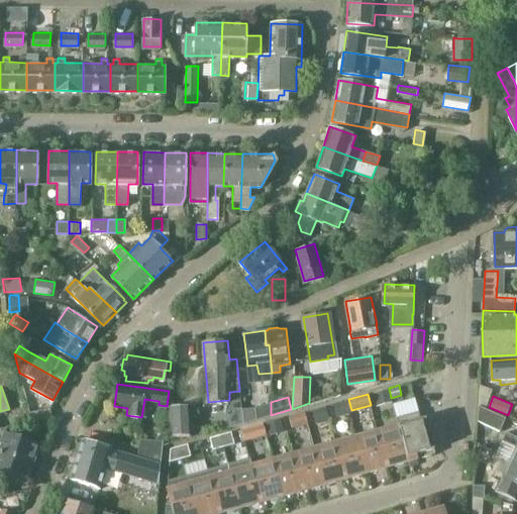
[(271,415),(271,402),(254,406),(256,419),(271,415)]
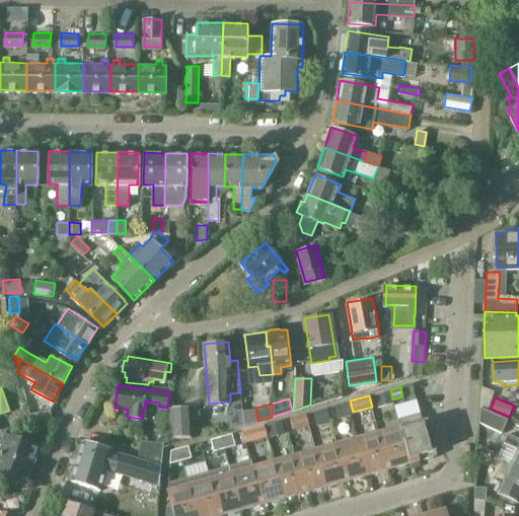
[(507,419),(480,407),(479,422),(502,432),(507,419)]
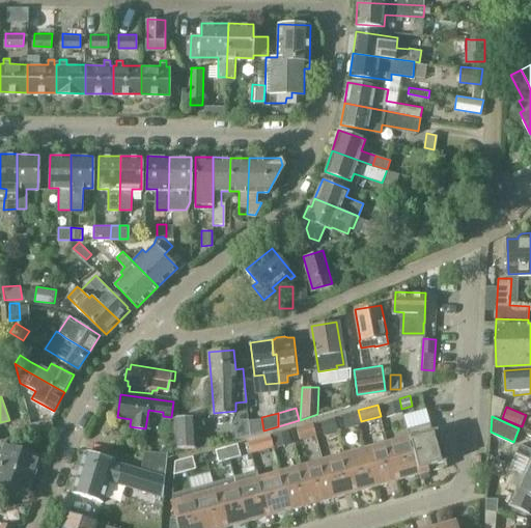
[(194,417),(174,418),(175,447),(195,446),(194,417)]
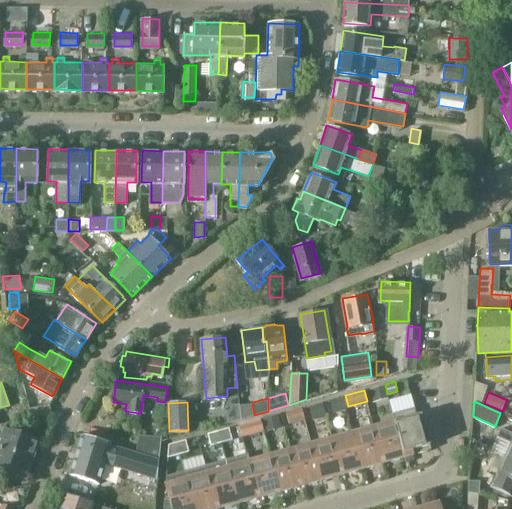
[(31,417),(51,413),(50,403),(29,407),(31,417)]
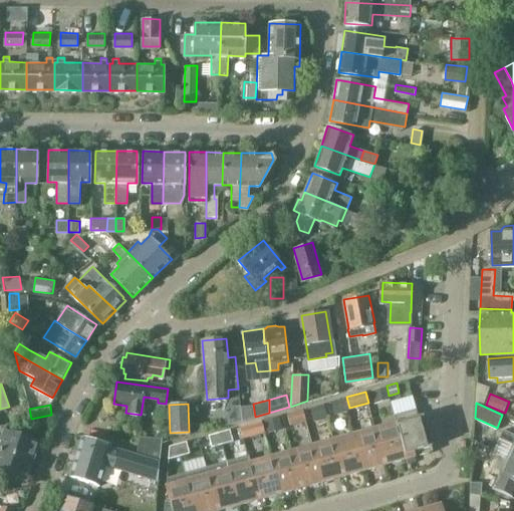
[(395,414),(397,422),(398,422),(407,457),(434,449),(424,415),(420,416),(417,408),(395,414)]
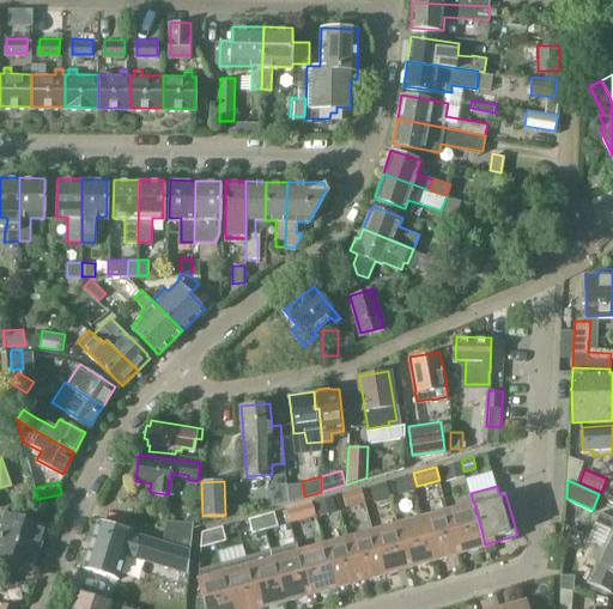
[(313,500),(287,506),(291,521),(316,513),(313,500)]
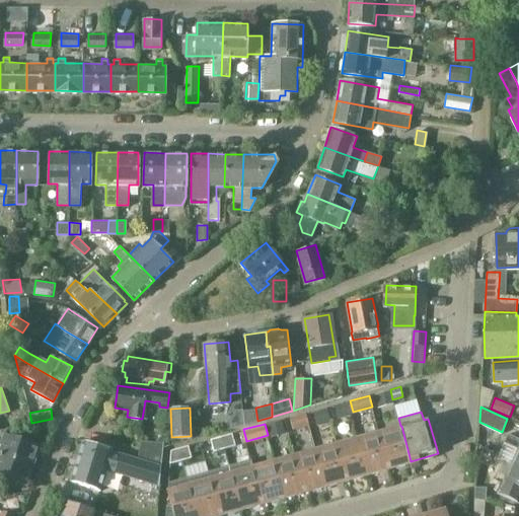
[(389,467),(411,461),(401,426),(400,426),(380,432),(389,467)]
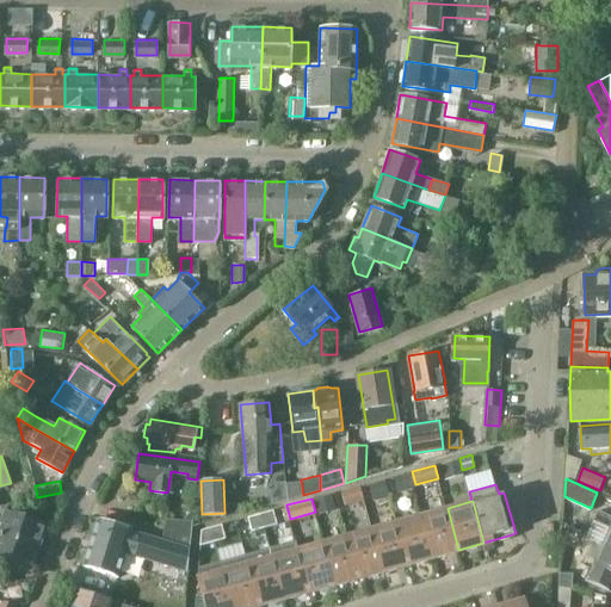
[(273,508),(260,512),(264,526),(277,522),(273,508)]
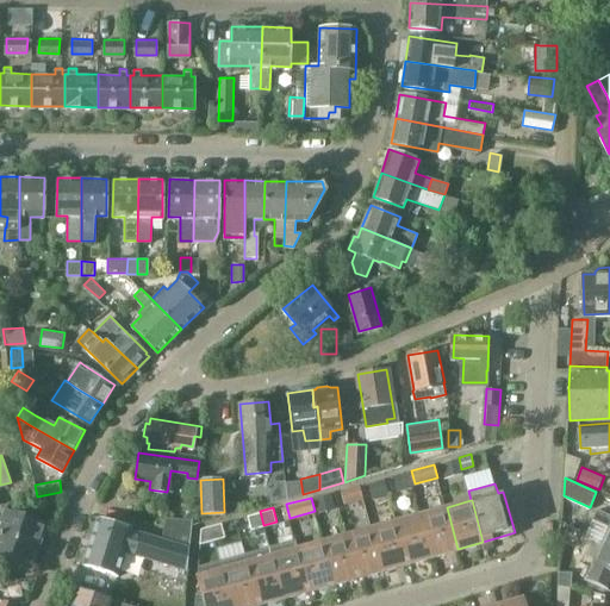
[(434,555),(458,549),(447,507),(422,513),(434,555)]
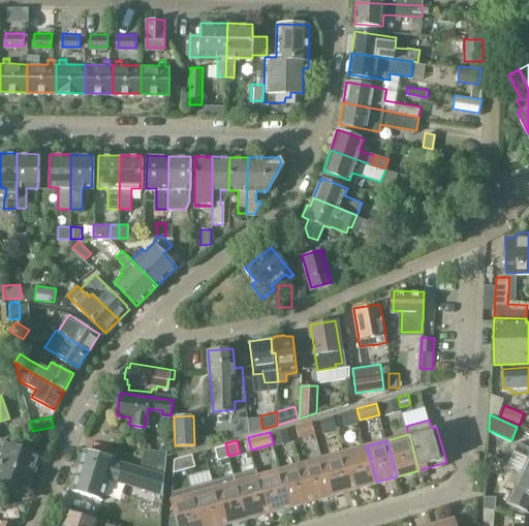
[(528,456),(528,457),(524,468),(528,470),(528,445),(519,440),(515,450),(528,456)]
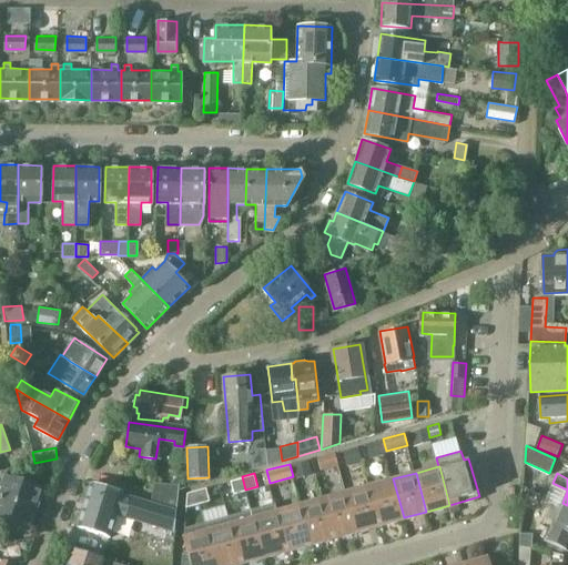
[(0,487),(0,496),(34,508),(41,487),(37,486),(38,484),(27,480),(26,483),(6,475),(1,488),(0,487)]
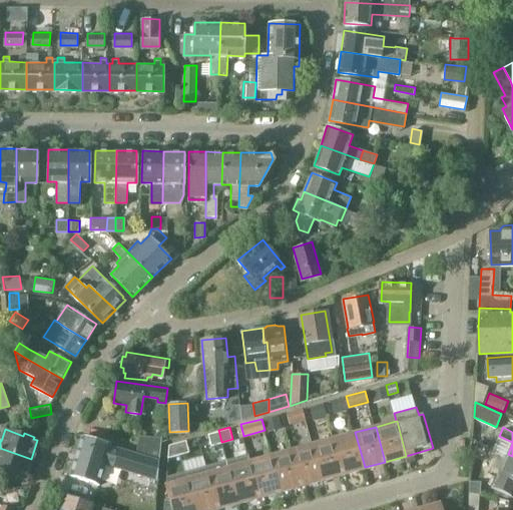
[(218,430),(207,433),(210,445),(221,442),(218,430)]
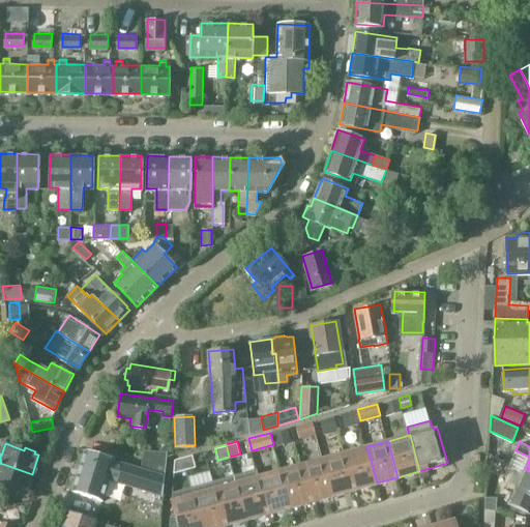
[(355,489),(377,482),(366,446),(345,452),(355,489)]
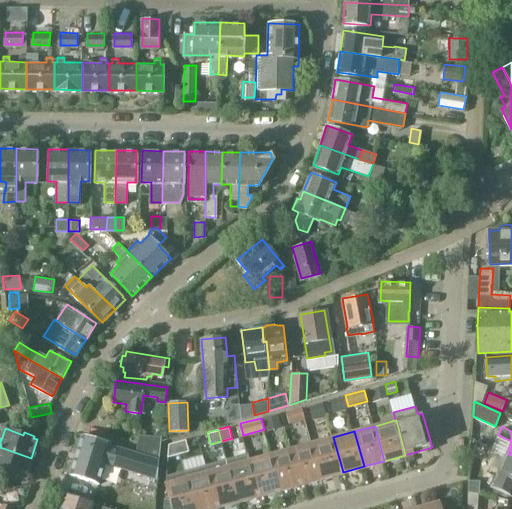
[(139,434),(135,451),(159,459),(161,436),(139,434)]
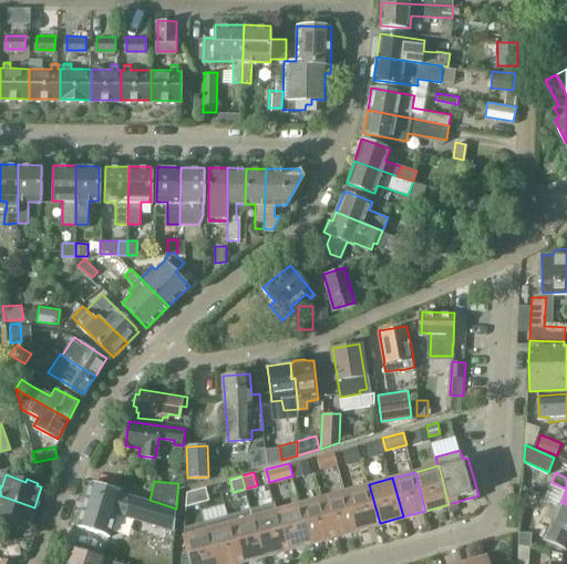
[(90,482),(76,525),(110,535),(116,512),(173,530),(175,509),(122,492),(123,492),(90,482)]
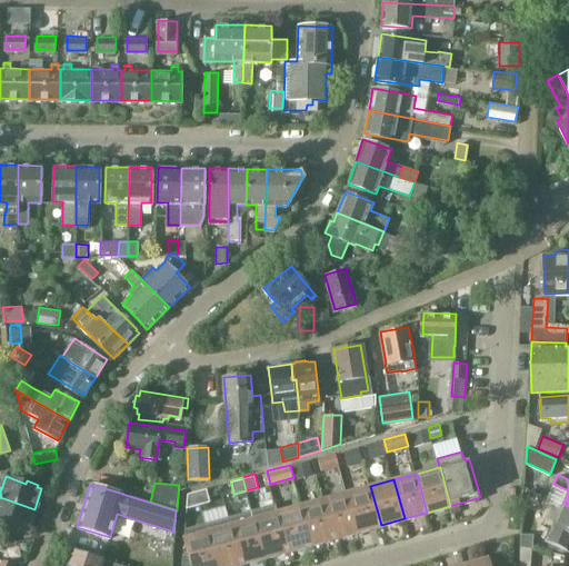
[(358,532),(381,525),(370,486),(347,493),(358,532)]
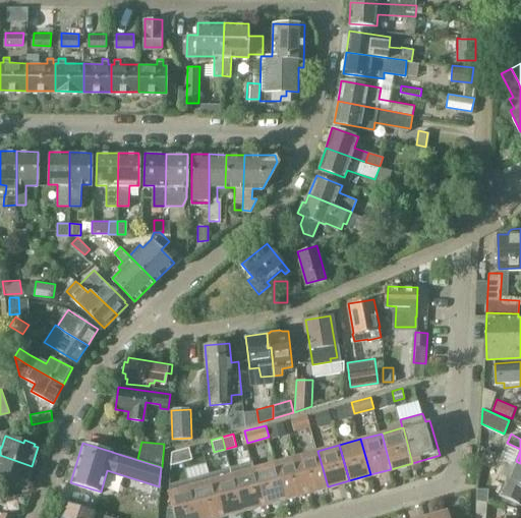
[(189,446),(180,448),(184,460),(192,458),(189,446)]
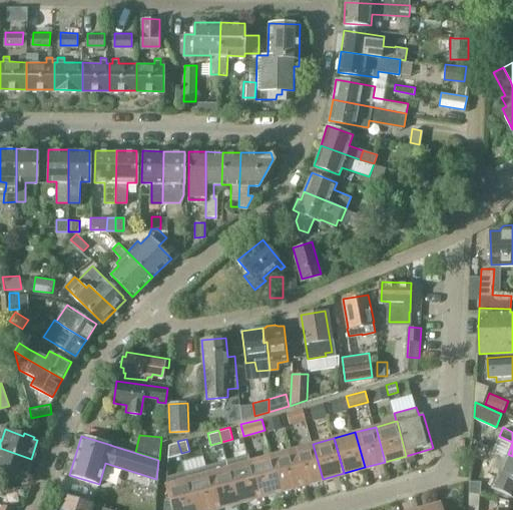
[(169,444),(168,457),(181,453),(177,441),(169,444)]
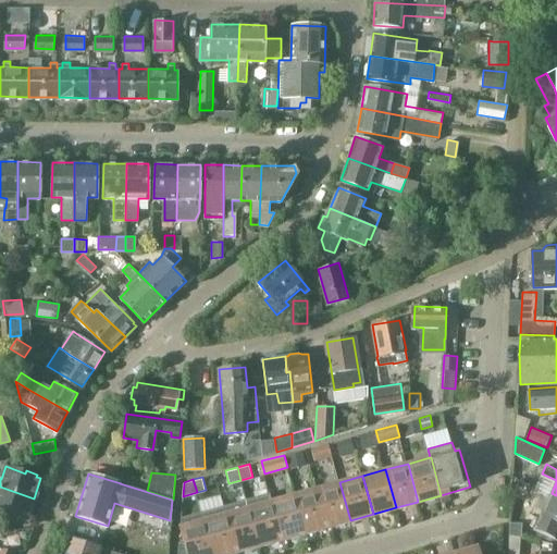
[(318,489),(327,526),(350,520),(339,482),(318,489)]
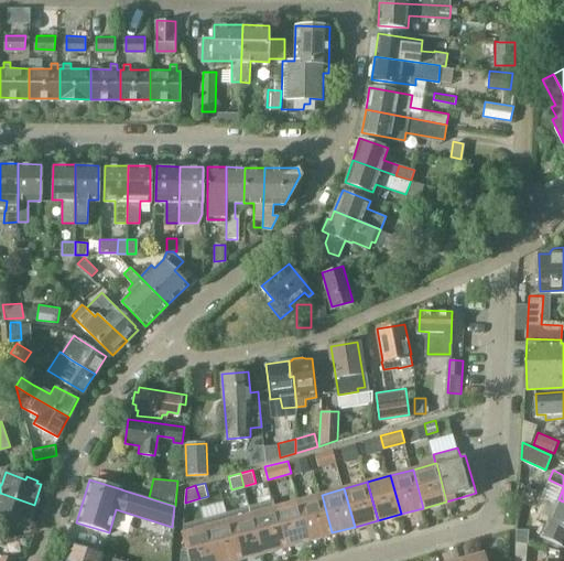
[(563,502),(559,499),(541,491),(537,498),(544,503),(538,516),(548,520),(541,535),(562,545),(563,540),(563,502)]
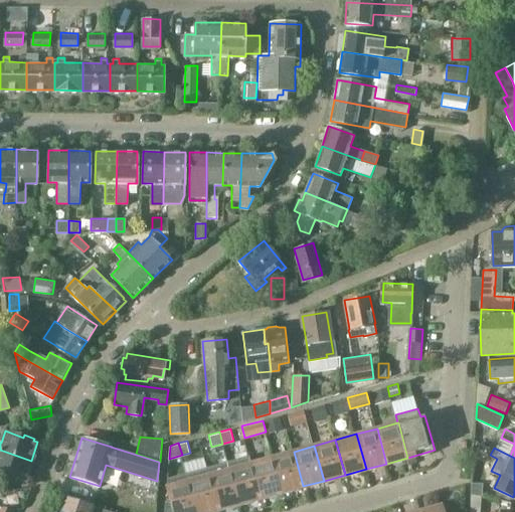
[(31,461),(0,450),(0,472),(10,476),(9,478),(19,481),(20,479),(24,480),(31,461)]
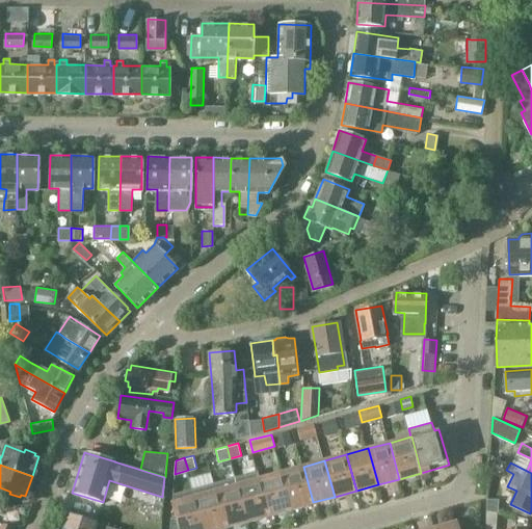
[(282,472),(291,508),(313,502),(303,467),(282,472)]
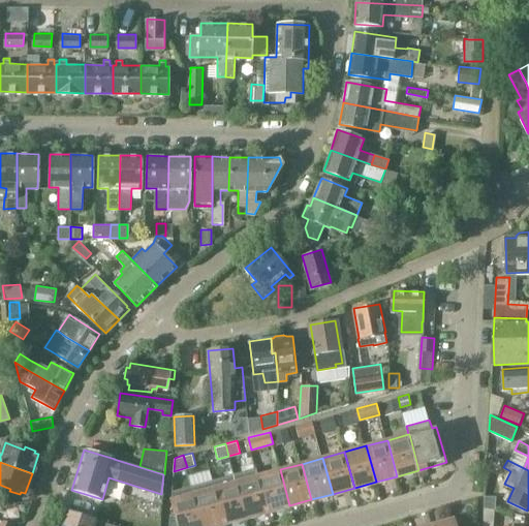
[(249,469),(235,473),(247,518),(269,512),(258,475),(256,467),(249,469)]
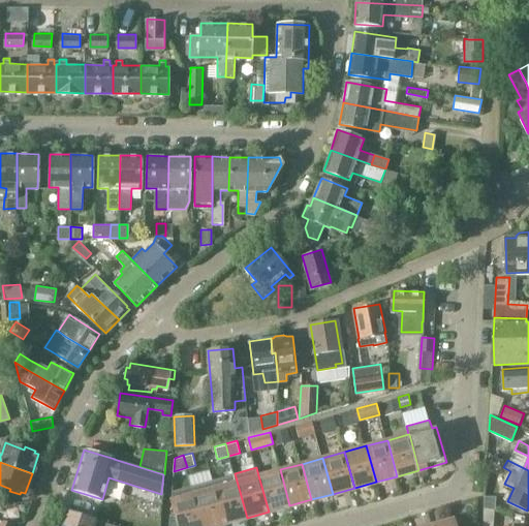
[(269,512),(289,505),(280,469),(258,475),(269,512)]
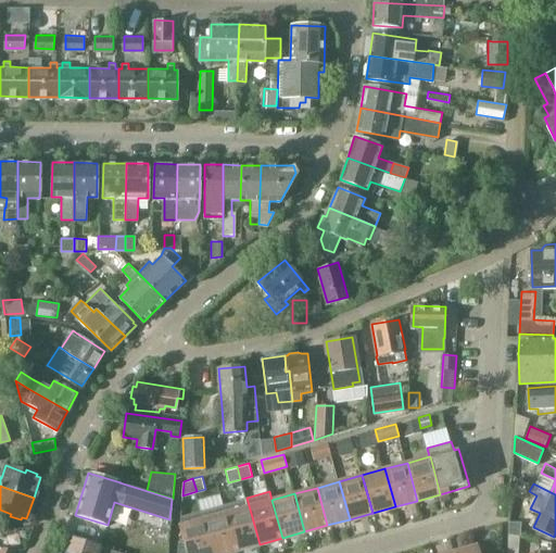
[(237,550),(260,544),(247,498),(224,503),(237,550)]
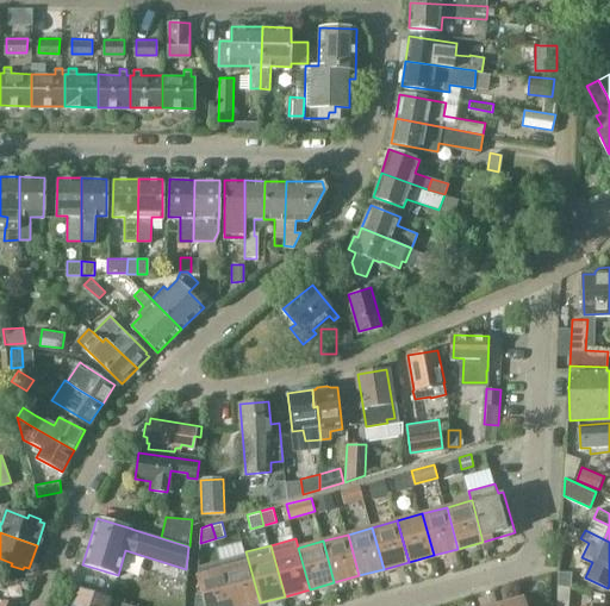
[(234,605),(248,605),(260,603),(246,551),(221,558),(234,605)]
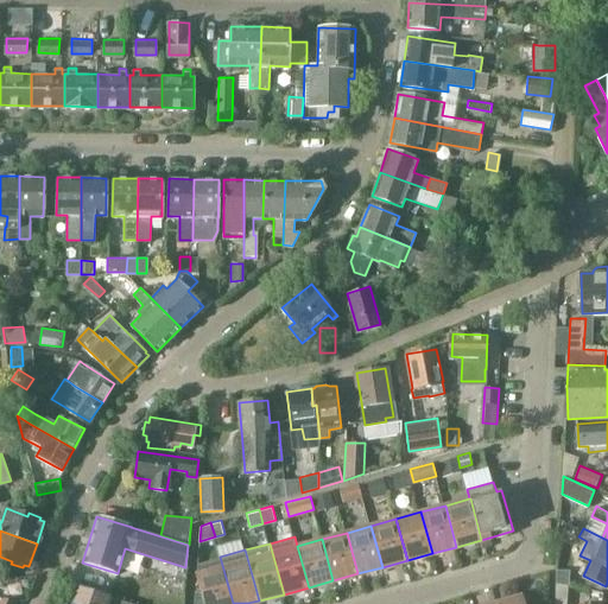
[(206,603),(233,603),(220,557),(198,563),(197,573),(206,603)]
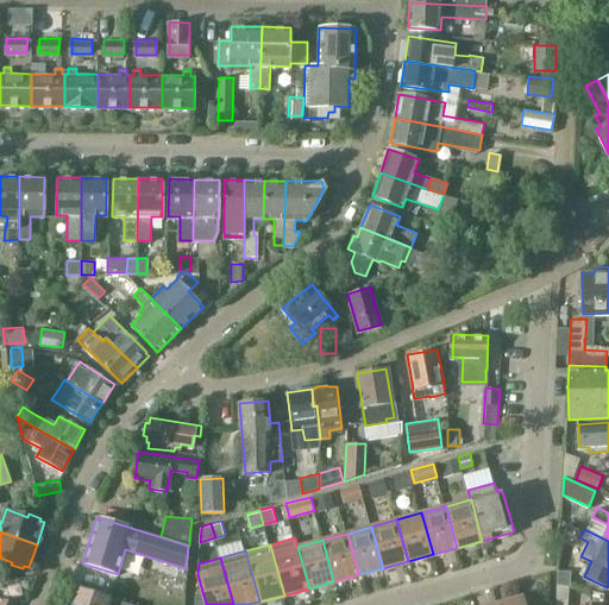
[(558,571),(557,583),(569,585),(570,585),(571,571),(558,571)]
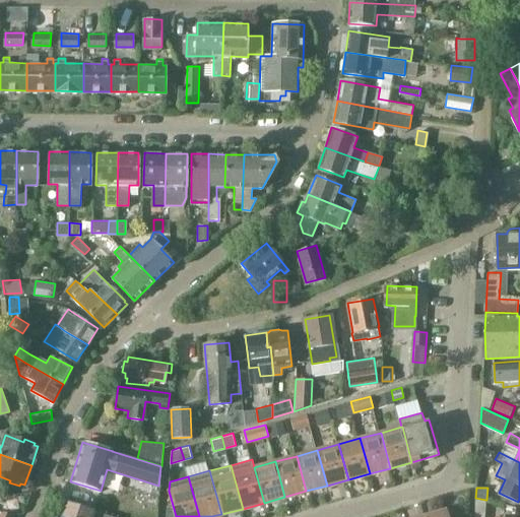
[(473,516),(483,516),(485,500),(475,498),(473,516)]
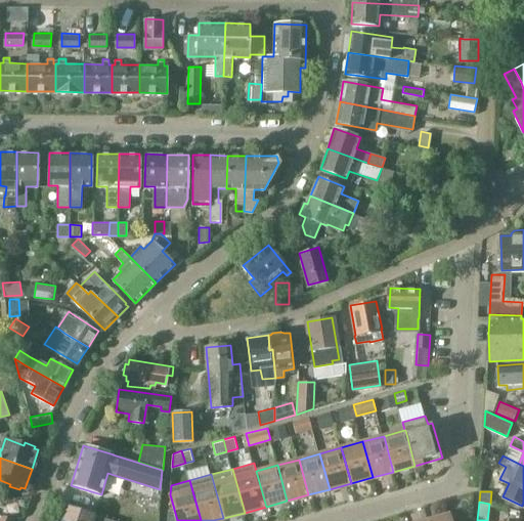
[(114,520),(67,507),(62,520),(114,520)]
